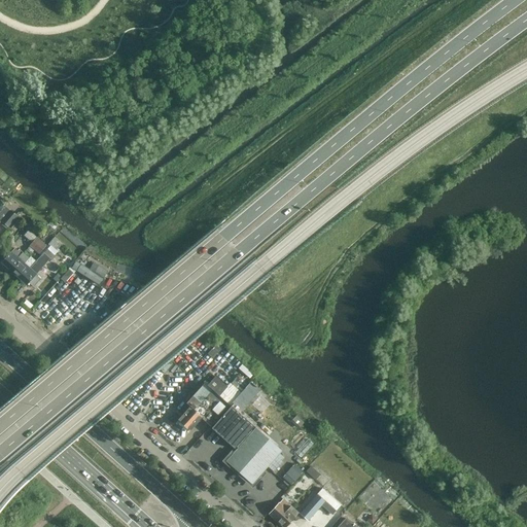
[(2,209),(0,211),(0,222),(1,222),(8,227),(18,217),(13,213),(5,206),(2,209)]
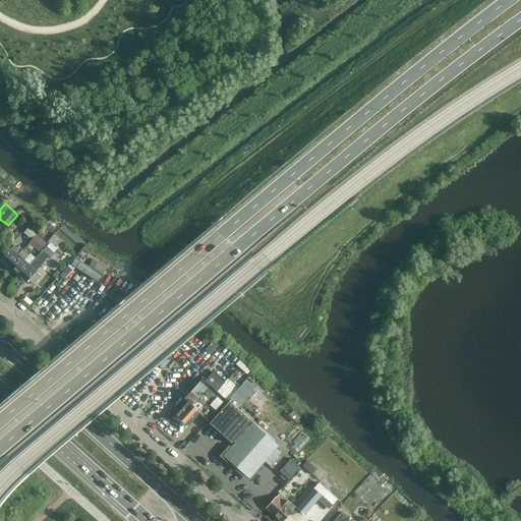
[(30,241),(36,234),(29,228),(22,235),(30,241)]
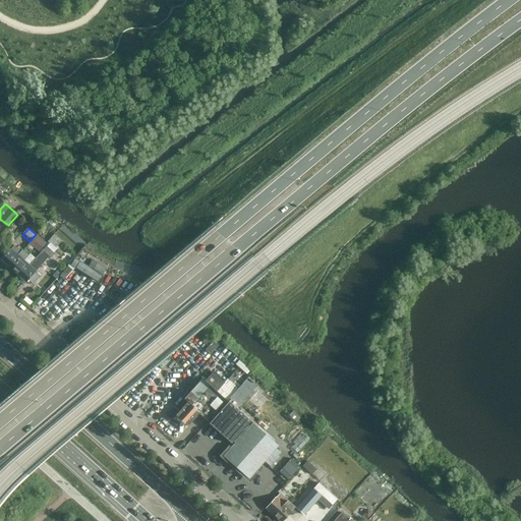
[(39,251),(45,243),(36,236),(30,243),(39,251)]
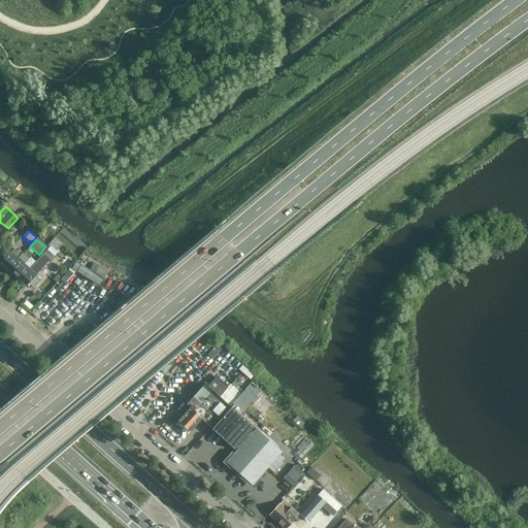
[(2,264),(10,271),(25,255),(20,251),(18,252),(14,250),(2,264)]
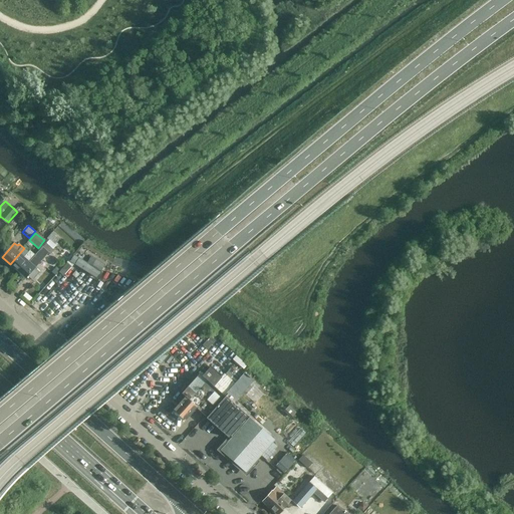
[(51,255),(54,251),(46,243),(42,247),(51,255)]
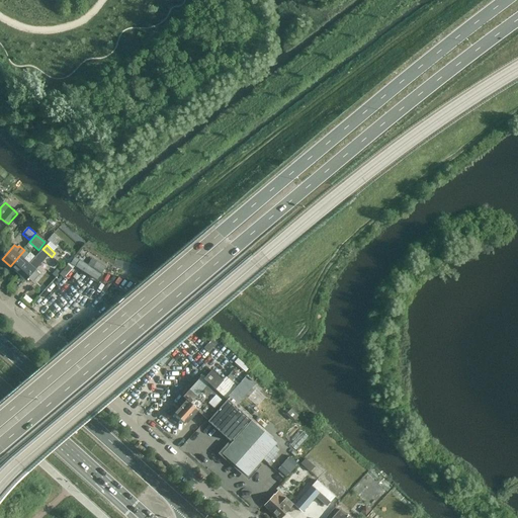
[(24,250),(10,266),(18,273),(27,262),(24,259),(27,256),(24,253),(25,252),(24,250)]
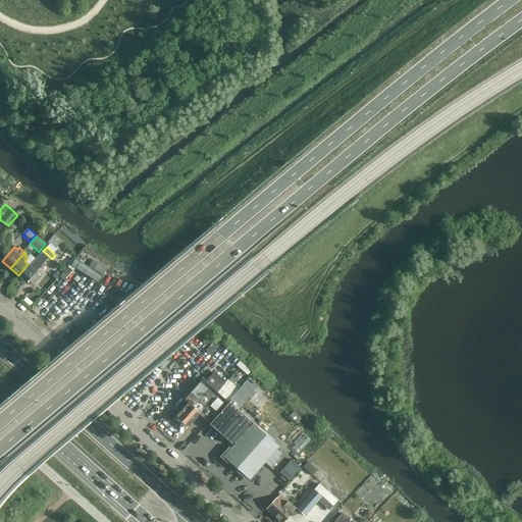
[(28,264),(18,275),(27,282),(45,262),(39,257),(30,266),(28,264)]
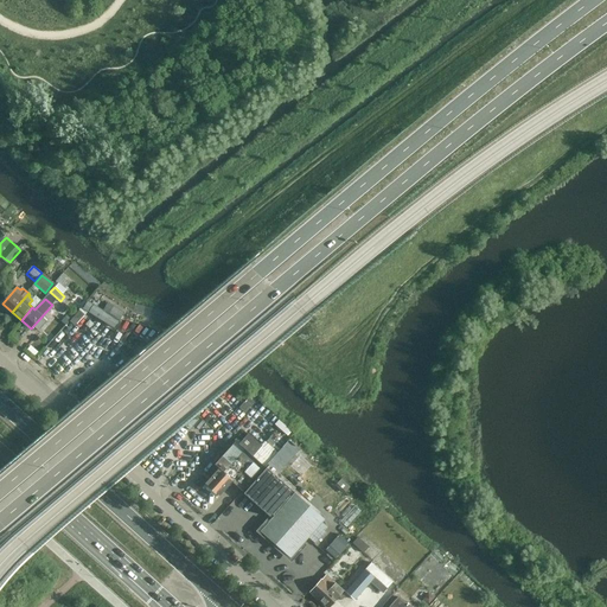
[(103,312),(87,302),(83,310),(89,312),(88,314),(114,331),(123,314),(108,304),(103,312)]
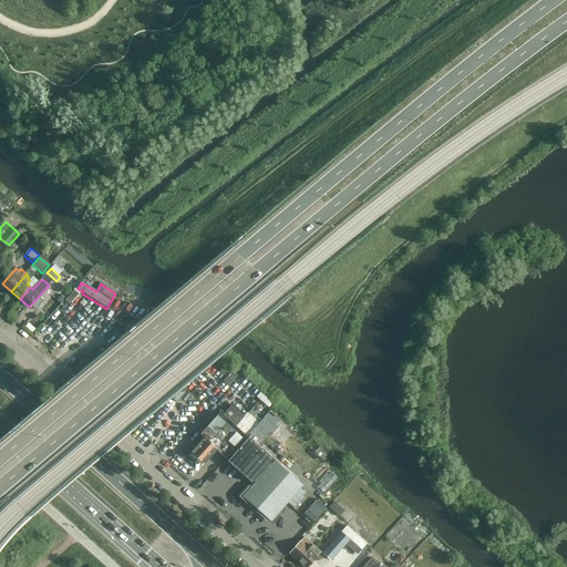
[(220,411),(219,412),(199,435),(196,439),(200,442),(191,453),(204,464),(216,450),(226,459),(229,455),(247,435),(220,411)]
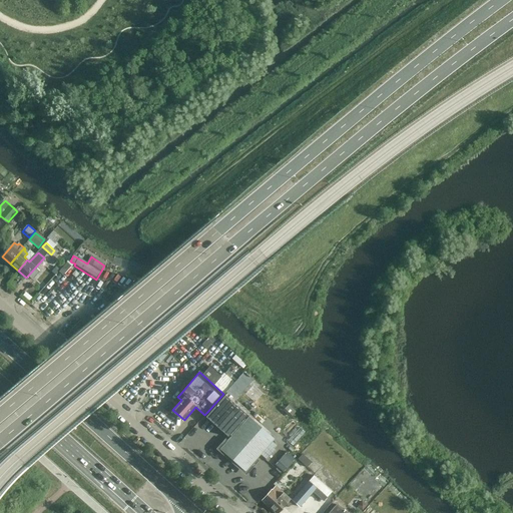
[(247,414),(233,402),(252,380),(243,372),(224,394),(223,394),(207,412),(231,434),(247,414)]
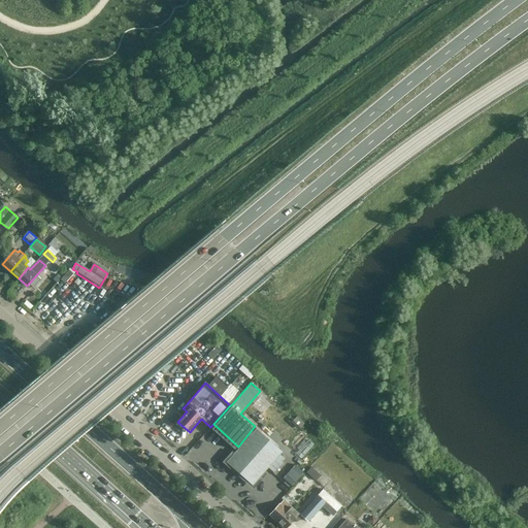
[(282,453),(256,429),(227,462),(252,485),(282,453)]
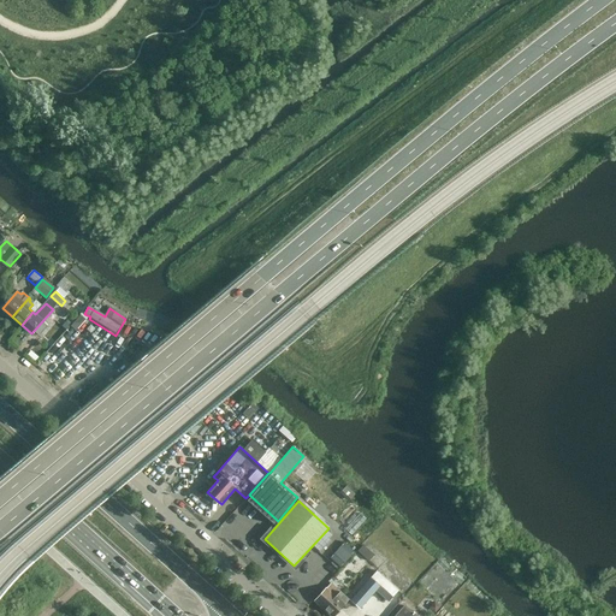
[(341,567),(355,550),(345,542),(331,557),(341,567)]
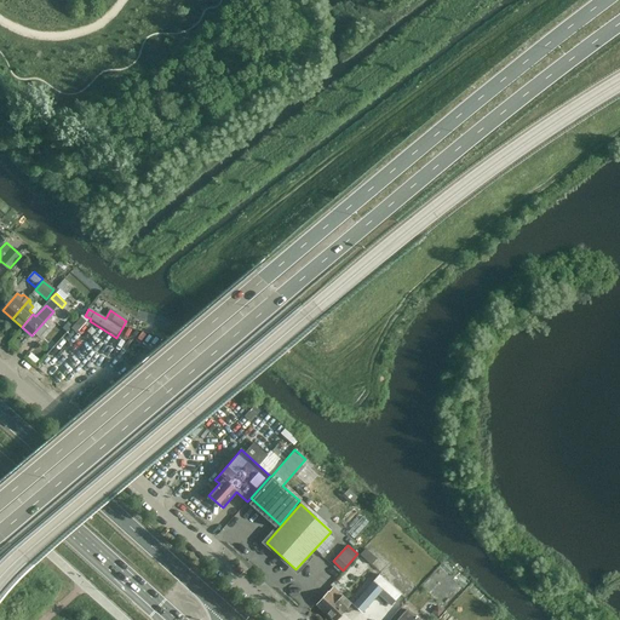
[(362,613),(379,595),(391,606),(401,595),(379,575),(352,604),(362,613)]
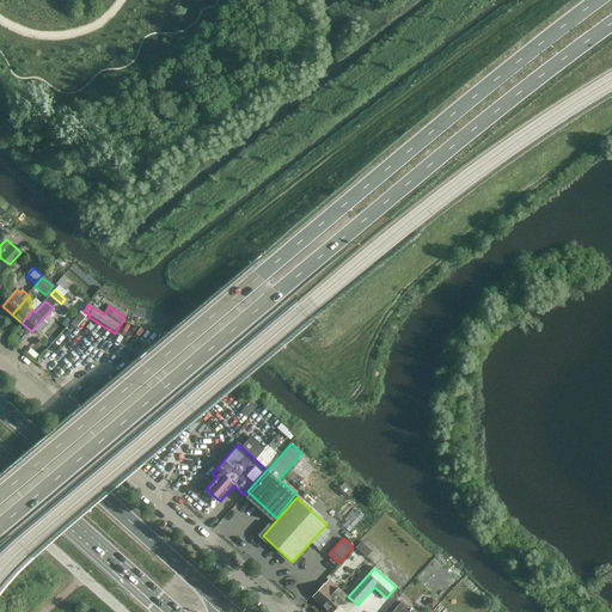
[(346,597),(337,588),(329,581),(324,586),(324,585),(323,586),(312,598),(322,606),(328,611),(332,611),(342,603),(344,605),(349,600),(344,597),(346,597)]
